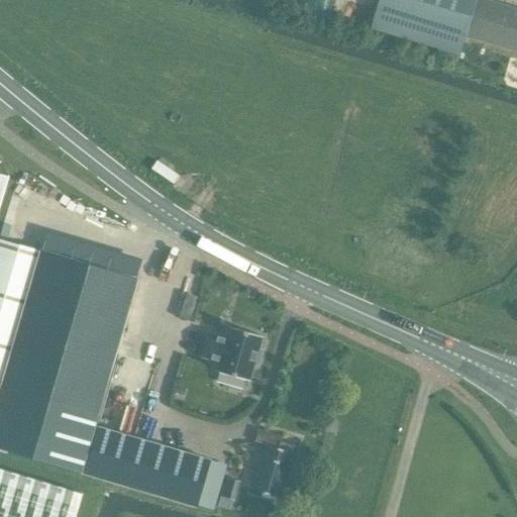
[(516,53),(516,10),(481,0),(379,0),(371,29),(459,56),(464,37),(516,53)]
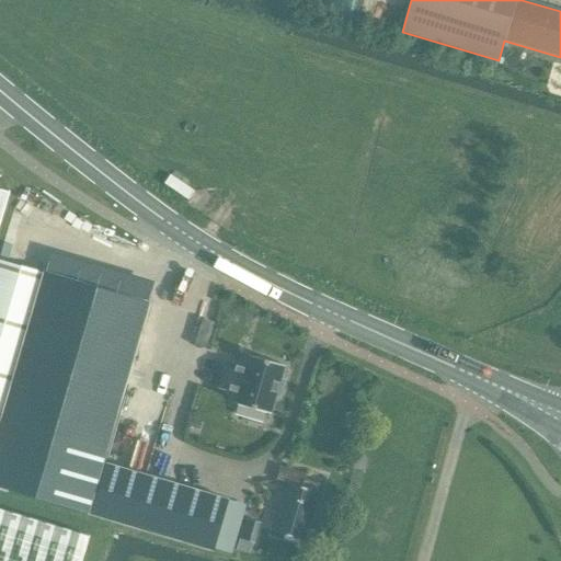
[(0,560),(81,560),(89,536),(0,510),(0,224),(10,193),(0,190),(0,560)]
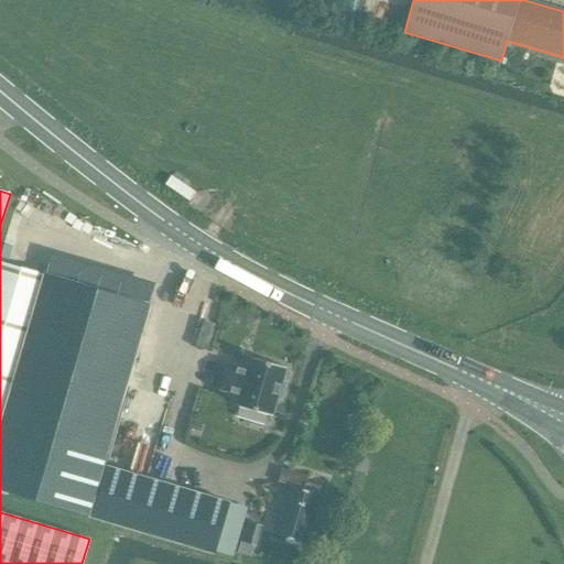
[(0,257),(0,487),(213,551),(228,500),(101,463),(149,302),(0,257)]
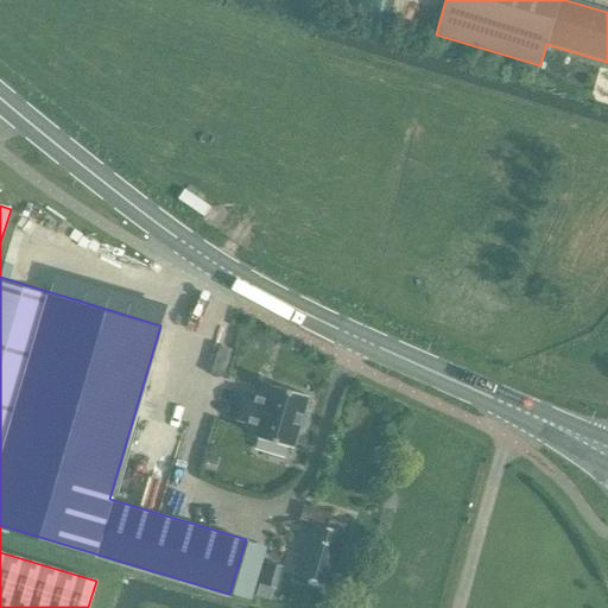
[(246,394),(238,420),(257,426),(254,437),(293,449),(298,431),(302,432),(308,412),(304,411),(308,397),(268,386),(265,399),(246,394)]
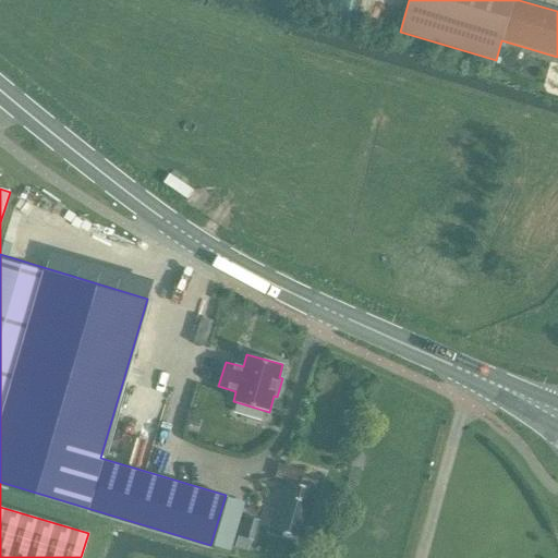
[(286,481),(271,529),(303,538),(317,489),(319,482),(302,477),(304,472),(279,464),(278,466),(275,477),(286,481)]
